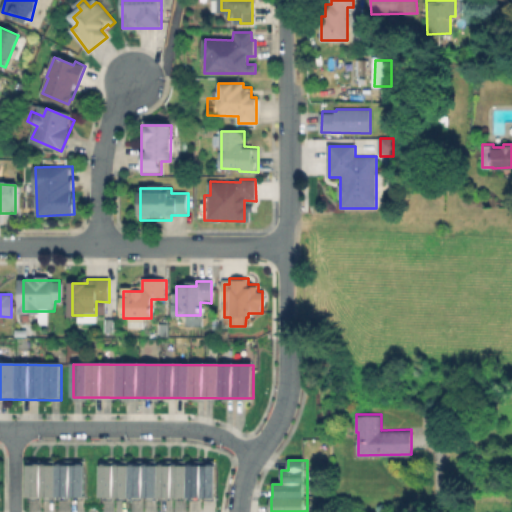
[(86,463),(85,499),(29,499),(29,462),(86,463)]
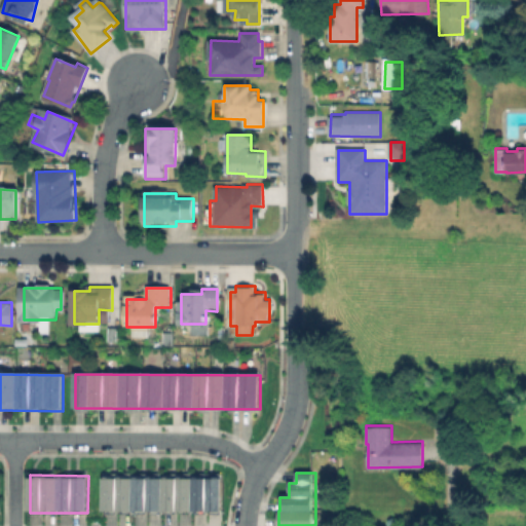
[(224,477),(223,514),(105,513),(105,476),(224,477)]
